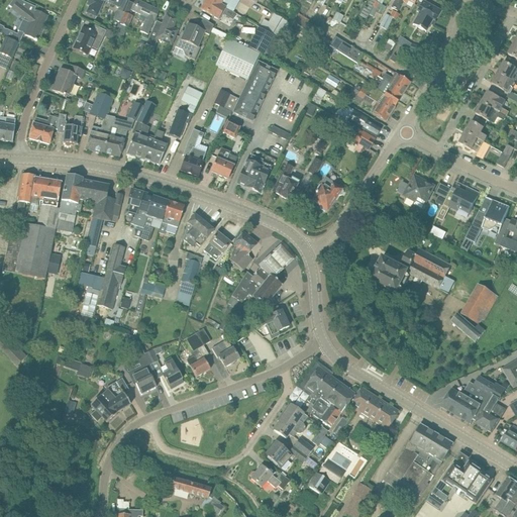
[(0,25),(0,33),(1,34),(3,35),(5,36),(5,37),(18,43),(19,44),(23,34),(25,35),(34,39),(33,39),(36,41),(37,40),(36,39),(46,17),(47,16),(40,13),(35,11),(34,11),(33,11),(35,7),(33,6),(19,0),(12,0),(8,6),(11,8),(10,9),(24,19),(23,20),(22,20),(17,31),(18,31),(17,34),(3,28),(4,27),(0,25)]
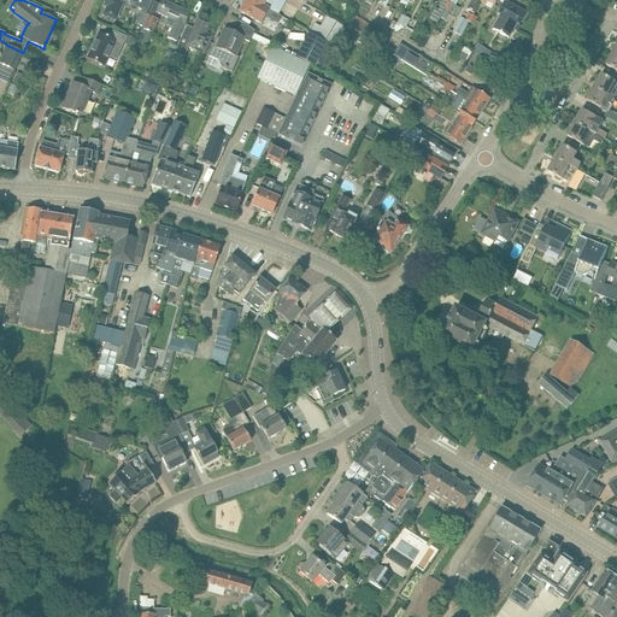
[(123,0),(142,9),(146,0),(106,0),(105,6),(107,7),(104,15),(115,19),(122,3),(122,4),(123,0)]
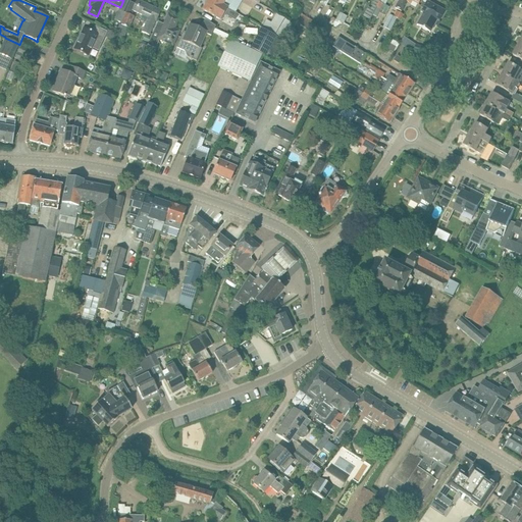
[(133,9),(133,10),(134,11),(142,14),(140,18),(141,19),(146,21),(141,32),(149,36),(155,21),(156,20),(160,10),(138,0),(136,4),(133,9)]
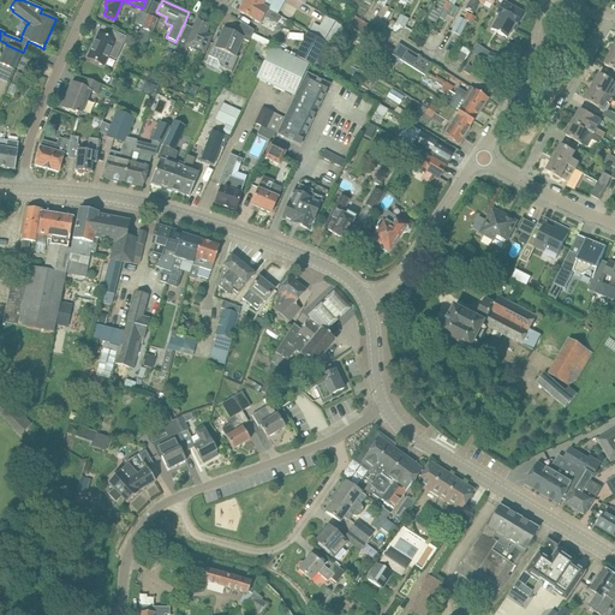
[(262,5),(252,0),(244,0),(238,11),(261,24),(269,10),(262,5)]
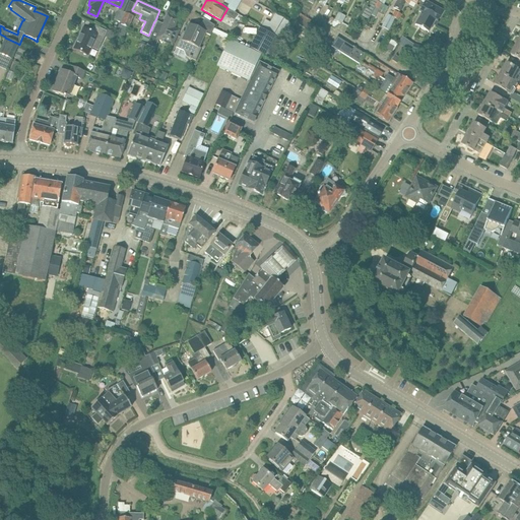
[(373,0),(370,8),(374,10),(379,0),(373,0)]
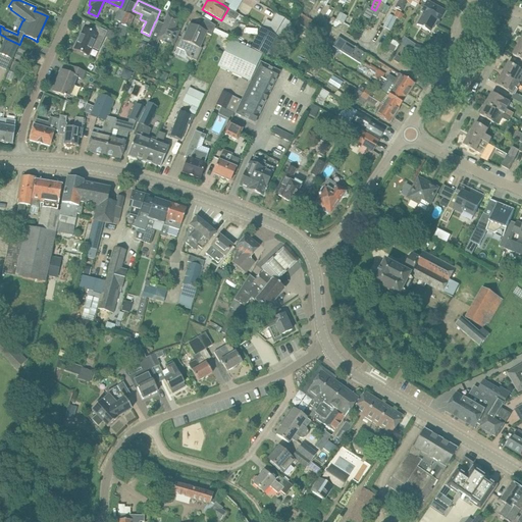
[(380,0),(375,10),(372,15),(376,17),(379,11),(383,4),(385,0),(380,0)]
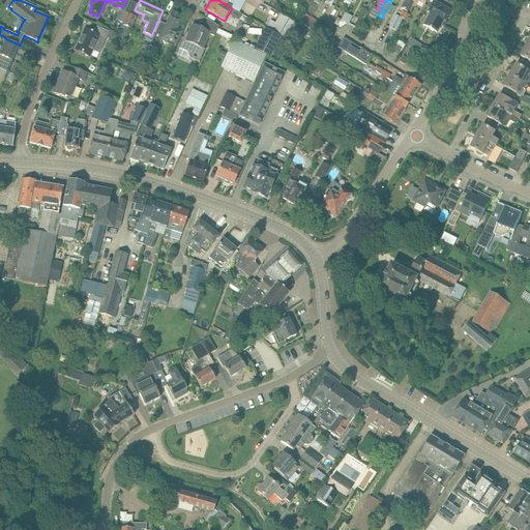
[(405,2),(401,10),(402,11),(406,13),(413,0),(407,0),(406,3),(405,2)]
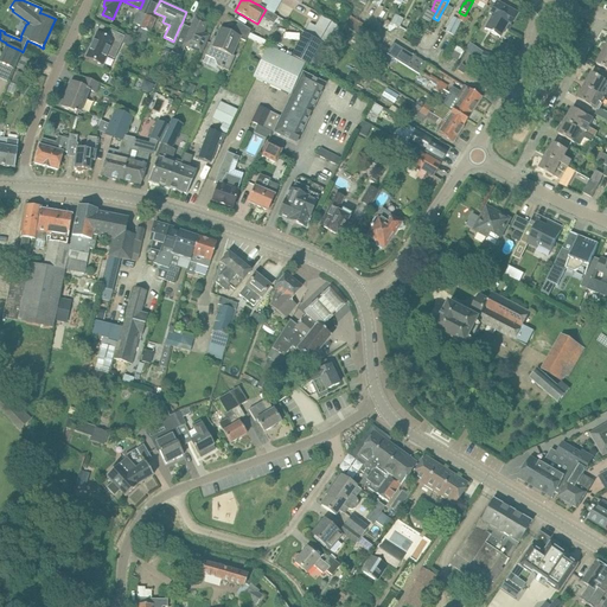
[(517,13),(496,1),(489,14),(492,16),(484,30),(500,38),(508,24),(510,26),(517,13)]
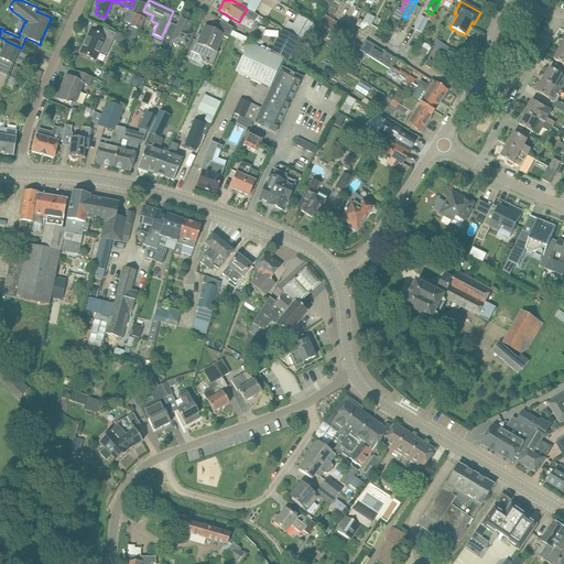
[(129,11),(123,21),(130,24),(133,17),(136,13),(134,13),(129,11)]
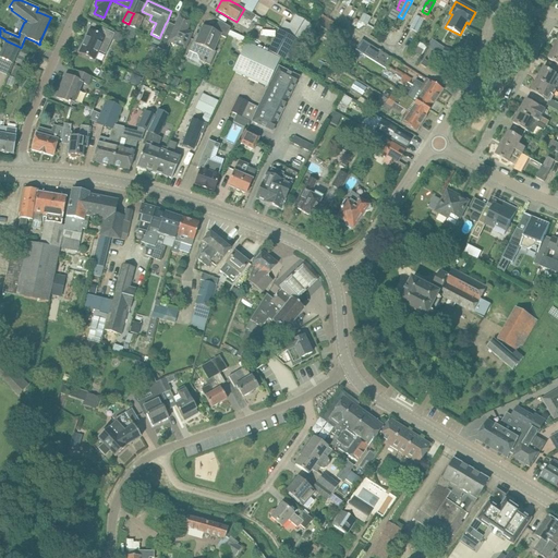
[(123,36),(123,37),(133,40),(137,29),(143,17),(141,16),(134,13),(132,16),(129,24),(125,32),(123,36)]
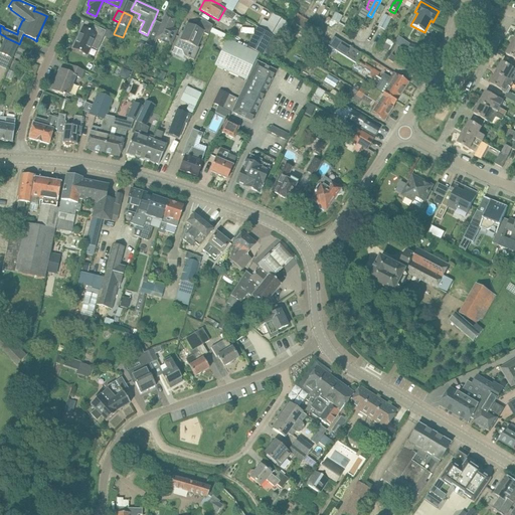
[(263,20),(258,28),(280,40),(289,23),(272,13),(267,22),(263,20)]
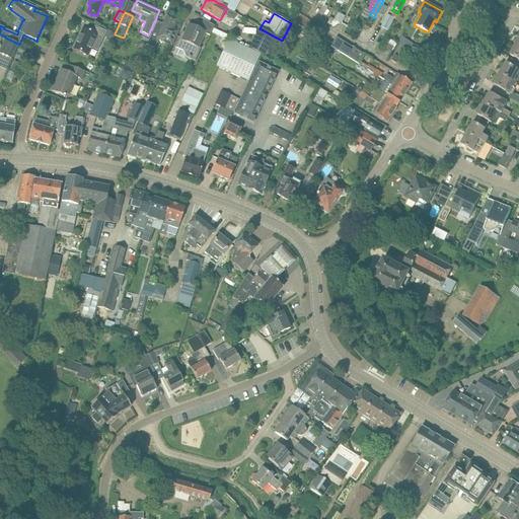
[(154,49),(158,40),(171,46),(178,31),(172,28),(177,19),(167,14),(160,28),(155,25),(146,45),(154,49)]
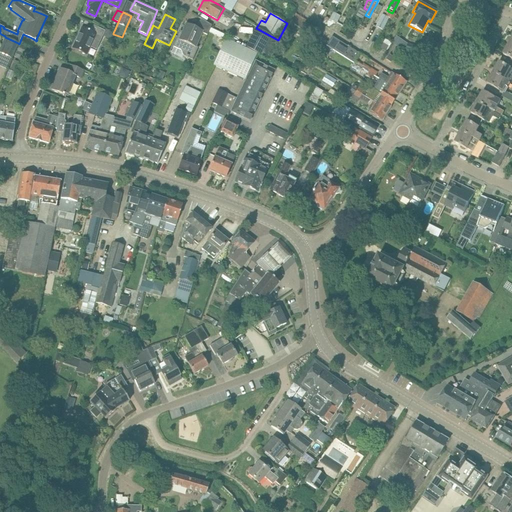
[(382,14),(376,26),(382,30),(389,18),(385,16),(382,14)]
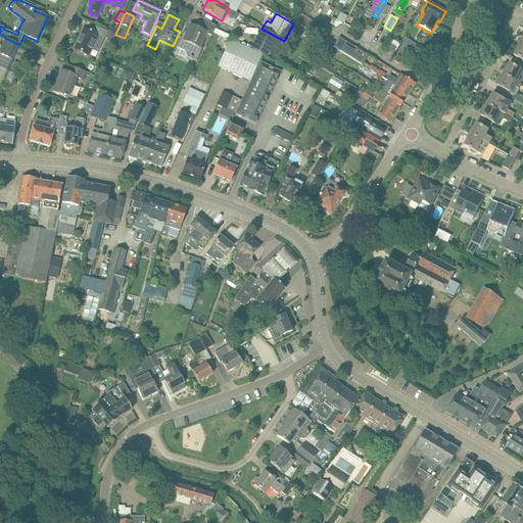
[(211,36),(217,27),(202,17),(205,19),(199,29),(196,27),(195,28),(191,26),(190,29),(188,28),(186,33),(184,32),(185,29),(177,48),(185,51),(187,57),(196,61),(207,35),(211,36)]
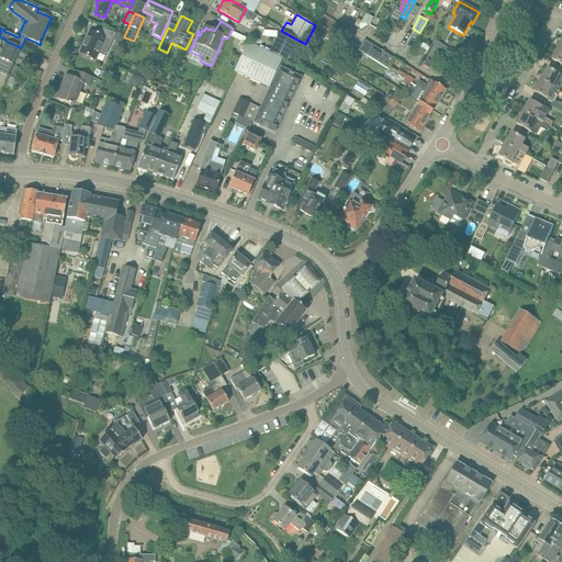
[(89,31),(79,54),(96,60),(99,52),(105,55),(113,40),(115,34),(101,27),(99,34),(89,31)]
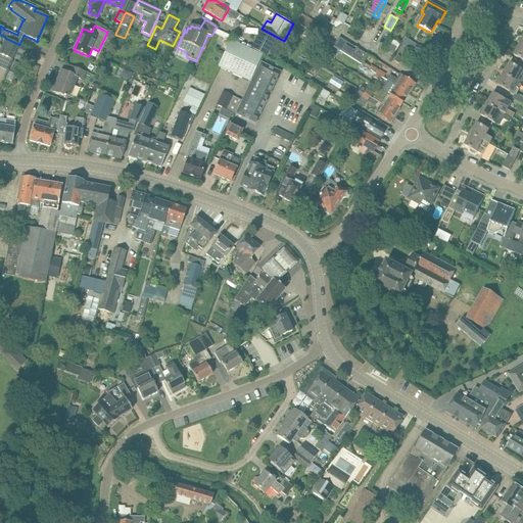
[(263,54),(274,60),(284,41),(262,29),(250,49),(263,54)]
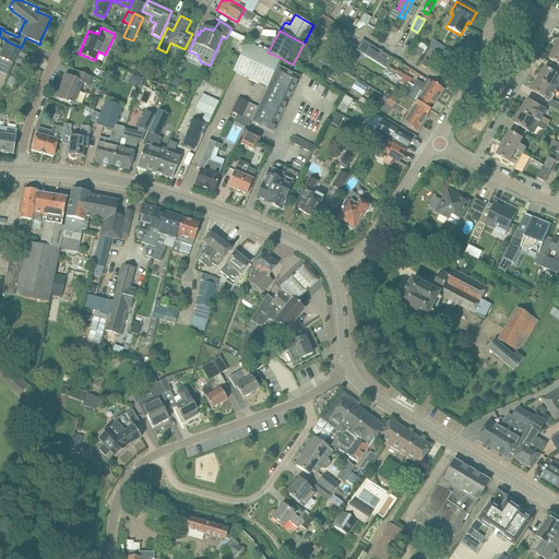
[(115,34),(113,39),(121,43),(123,37),(123,36),(115,33),(115,34)]
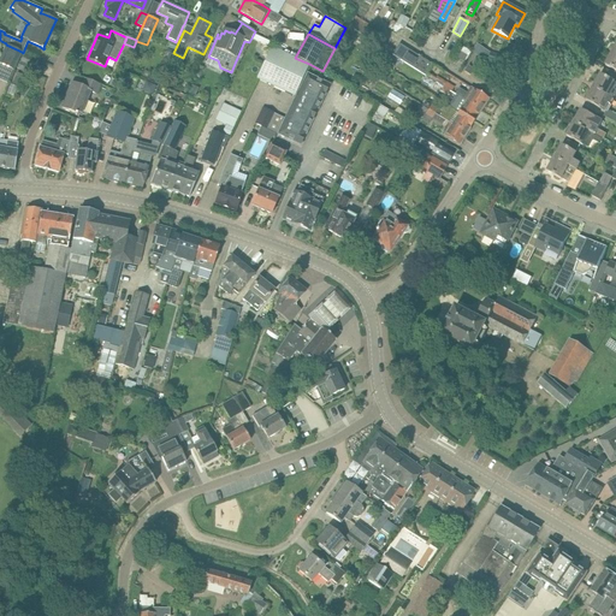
[(4,51),(0,58),(0,64),(13,70),(13,71),(22,52),(6,45),(4,51)]
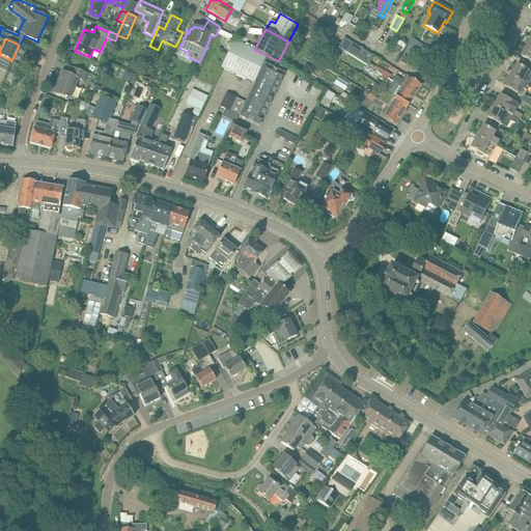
[(340,44),(338,48),(345,52),(350,55),(366,65),(368,62),(372,56),(343,38),(342,42),(340,44)]
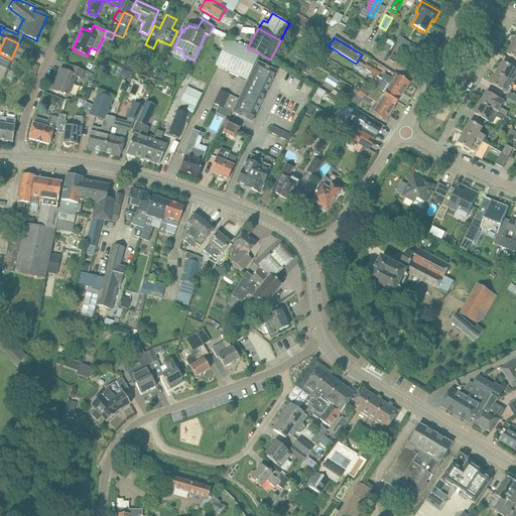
[(215,66),(246,81),(259,53),(247,48),(228,39),(215,66)]
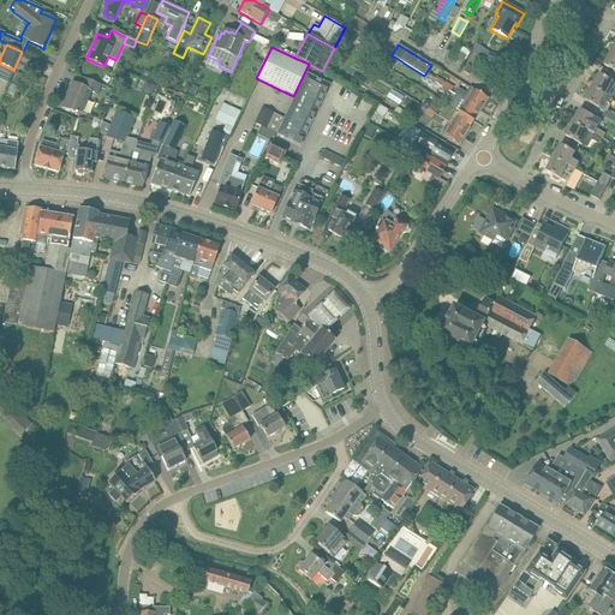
[(614,53),(611,52),(604,65),(614,70),(614,53)]
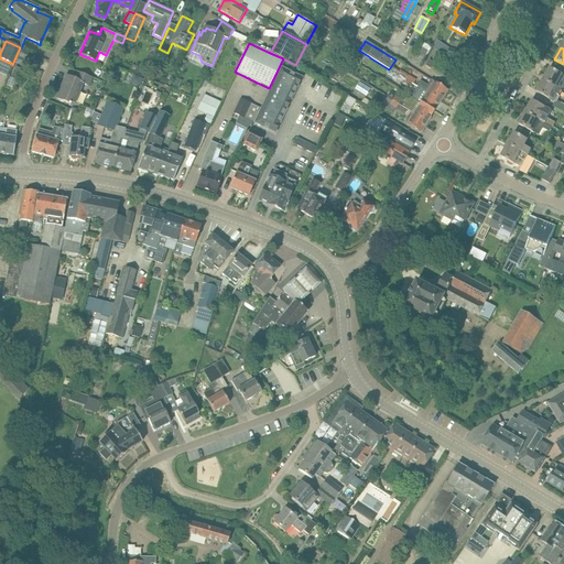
[(448,49),(446,56),(461,61),(463,53),(448,49)]
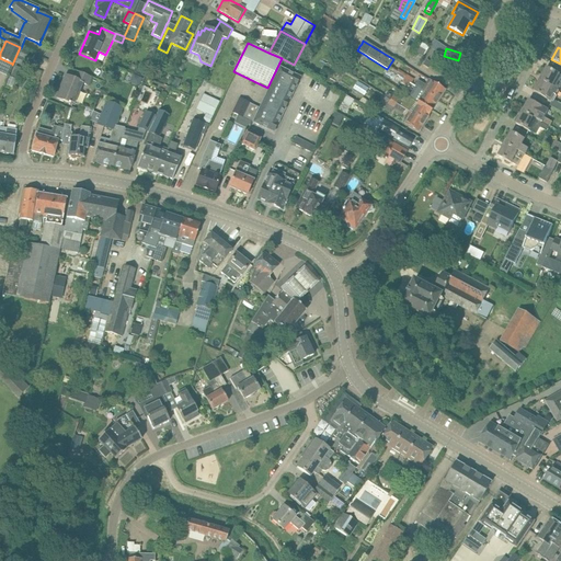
[(22,49),(16,64),(27,69),(34,55),(22,49)]
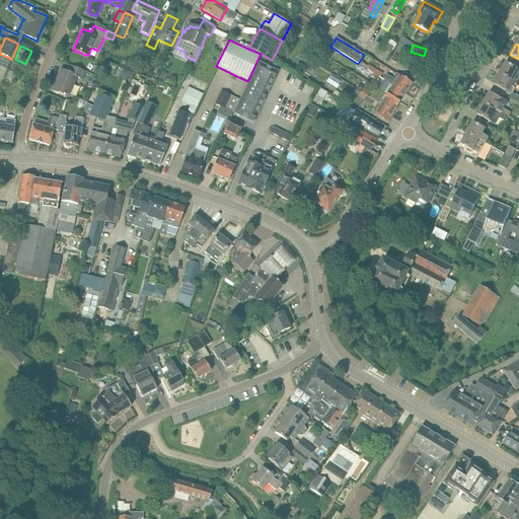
[(394,55),(391,60),(396,63),(399,58),(394,55)]
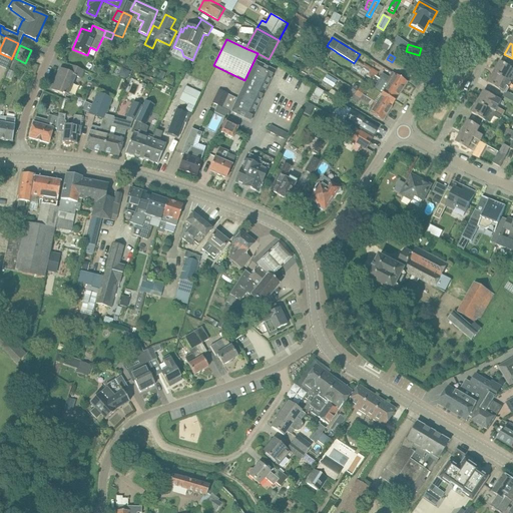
[(249,121),(275,71),(254,61),(236,99),(230,111),(249,121)]
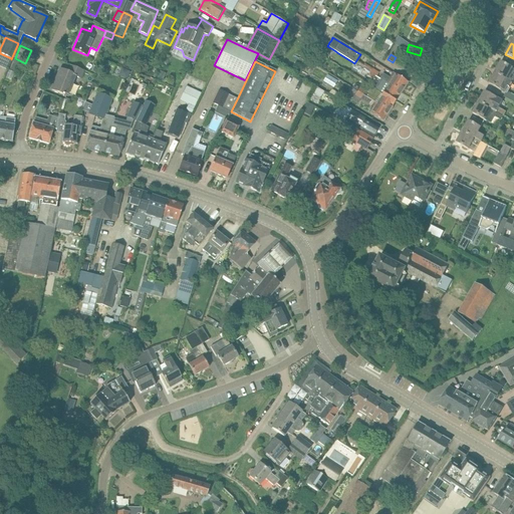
[(513,83),(513,81),(513,68),(501,61),(495,72),(513,83)]
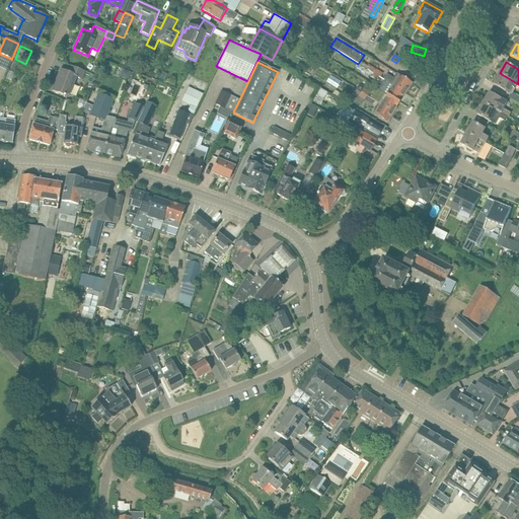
[(315,64),(311,72),(315,75),(319,67),(315,64)]
